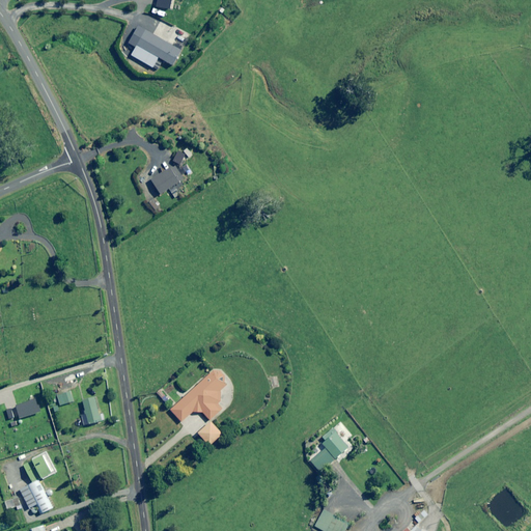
[(157,0),(156,7),(170,9),(171,0),(157,0)]
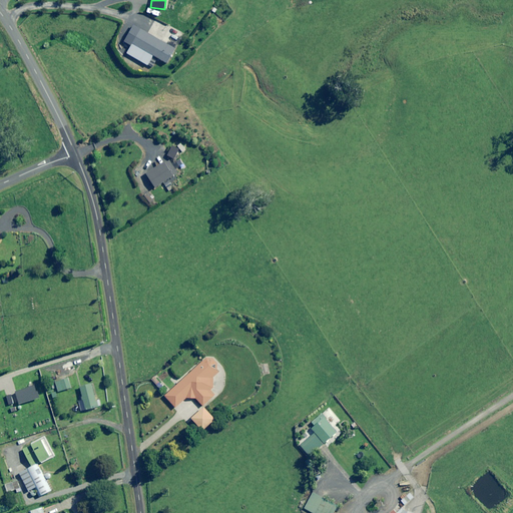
[(168,45),(141,29),(127,53),(147,65),(153,55),(167,63),(178,43),(171,39),(168,45)]
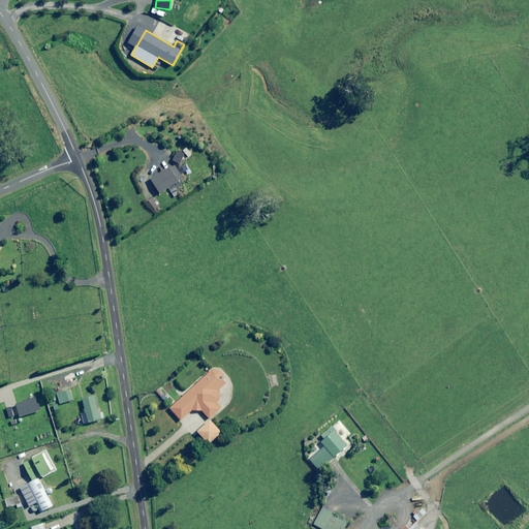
[(128,41),(123,38),(117,47),(122,51),(128,41)]
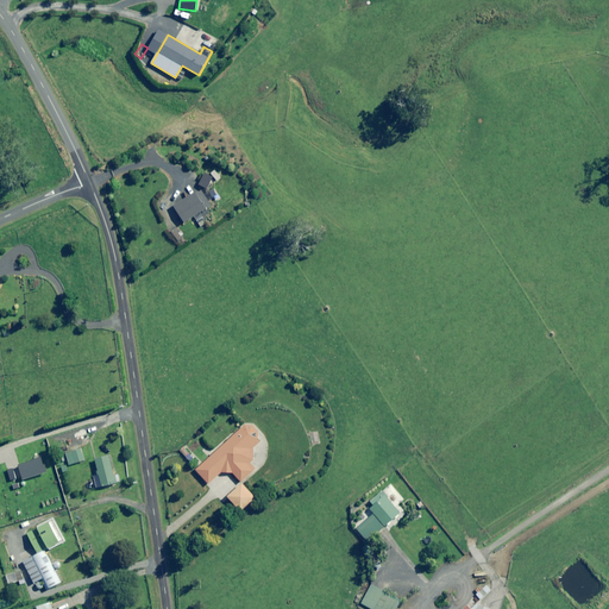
[(211,206),(200,189),(174,206),(184,223),(211,206)]
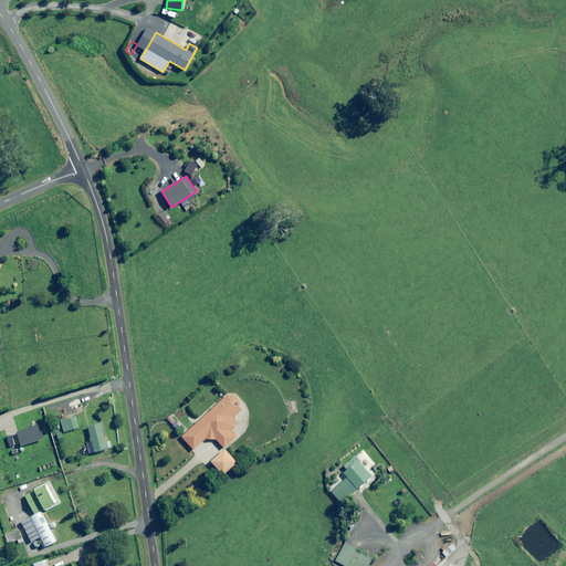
[(159,182),(155,178),(147,187),(150,190),(159,182)]
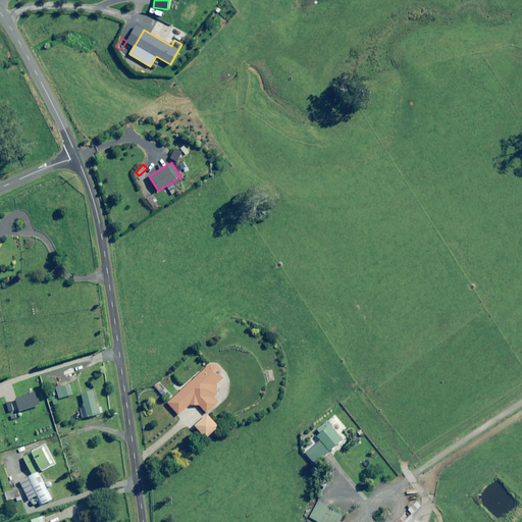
[(206,413),(217,403),(215,399),(216,395),(216,384),(222,379),(217,374),(221,370),(215,364),(209,364),(167,403),(178,415),(190,405),(200,406),(206,413)]
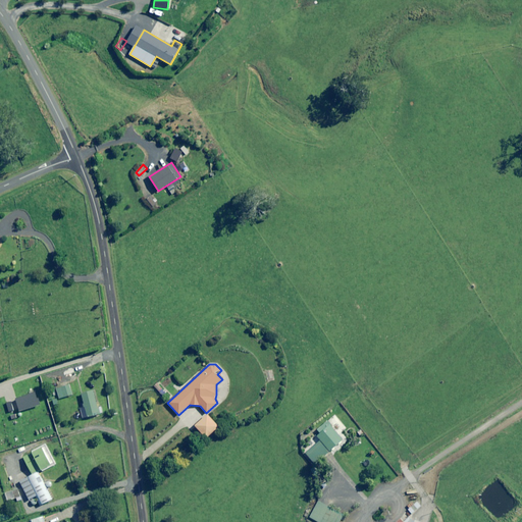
[(72,395),(69,384),(61,387),(64,398),(72,395)]
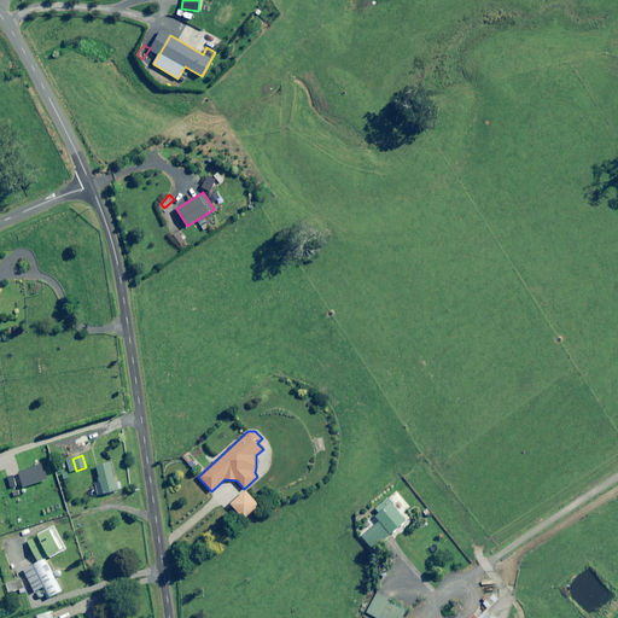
[(116,490),(110,464),(95,466),(103,494),(116,490)]
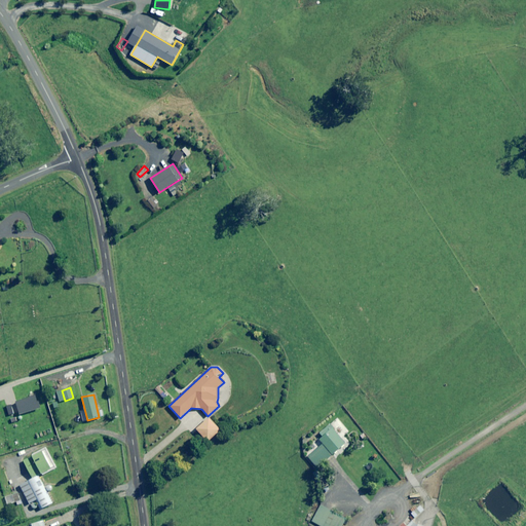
[(221,430),(208,418),(196,429),(209,442),(221,430)]
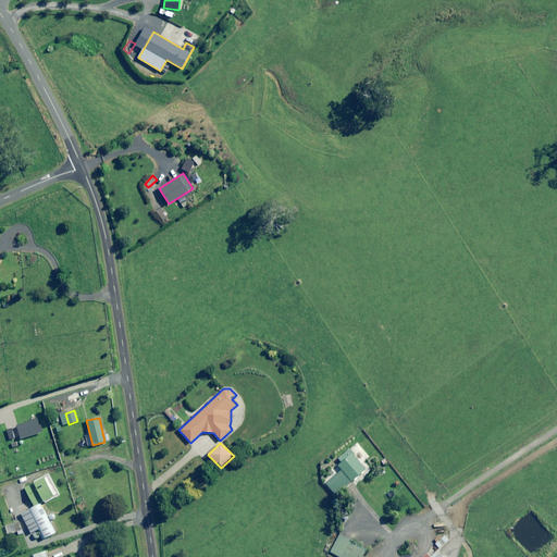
[(366,470),(349,450),(339,459),(342,462),(338,466),(342,470),(326,484),(335,494),(366,470)]
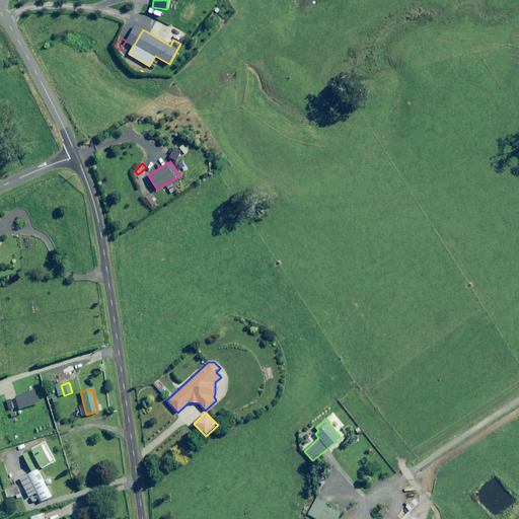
[(56,461),(46,442),(22,454),(31,471),(41,467),(42,469),(56,461)]
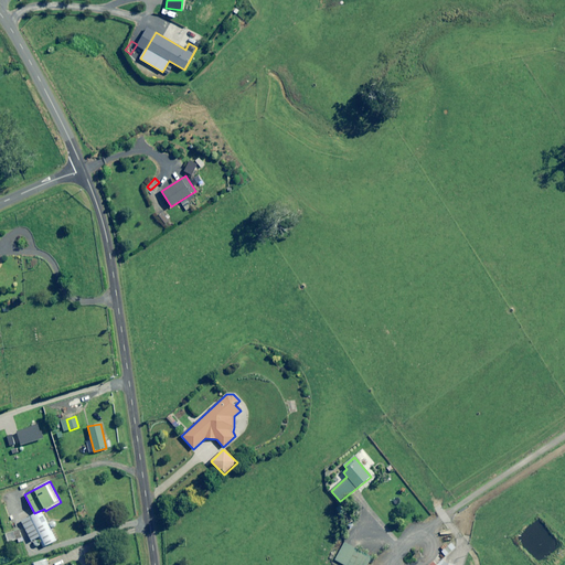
[(56,543),(42,512),(20,522),(21,525),(11,531),(17,541),(22,537),(25,544),(31,542),(34,548),(43,544),(44,548),(56,543)]
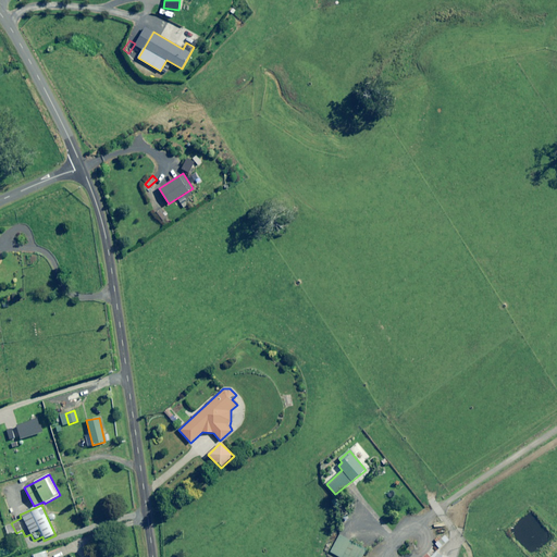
[(361,556),(366,549),(339,535),(330,552),(338,556),(361,556)]
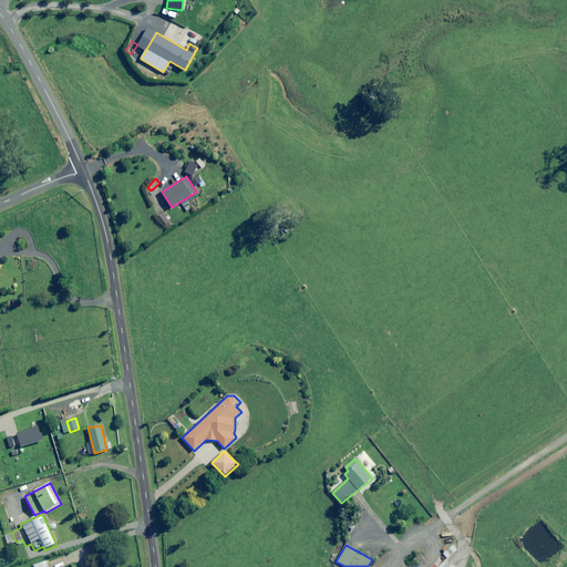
[(457,549),(453,545),(443,554),(446,558),(457,549)]
